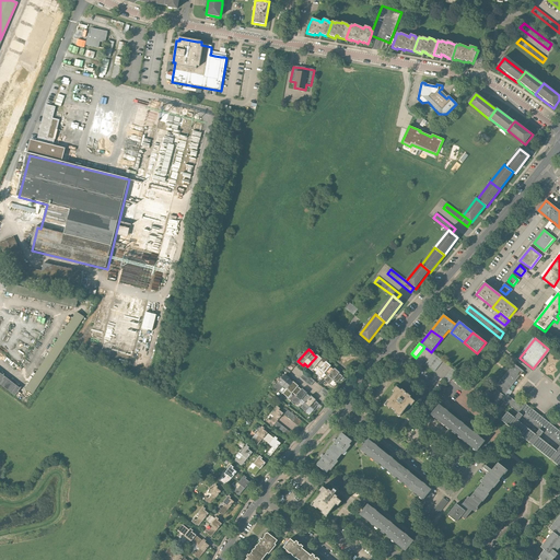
[(433,354),(426,364),(434,372),(443,361),(433,354)]
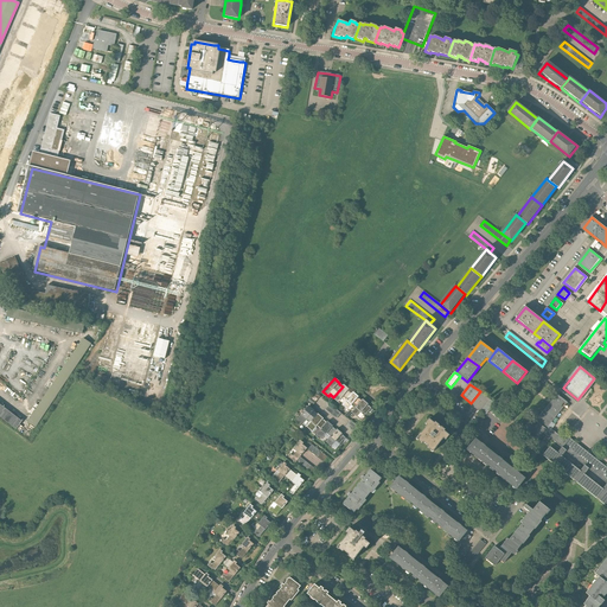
[(333,397),(338,402),(339,401),(343,404),(352,394),(349,390),(350,390),(344,385),(343,387),(333,397)]
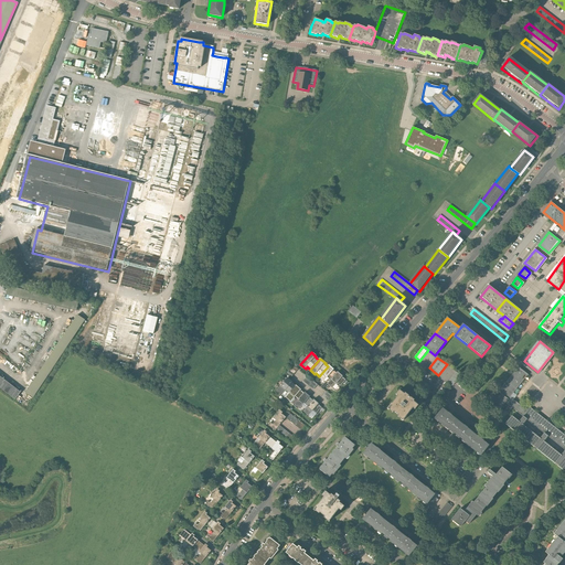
[(319,376),(328,384),(337,373),(333,371),(333,370),(329,365),(328,366),(319,376)]
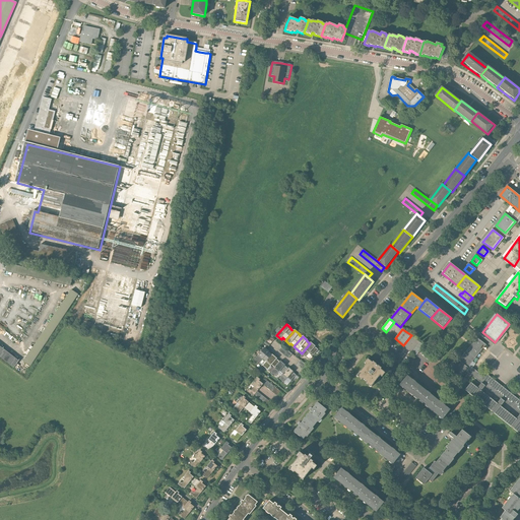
[(267,342),(265,344),(268,347),(273,340),(269,337),(266,341),(267,342)]
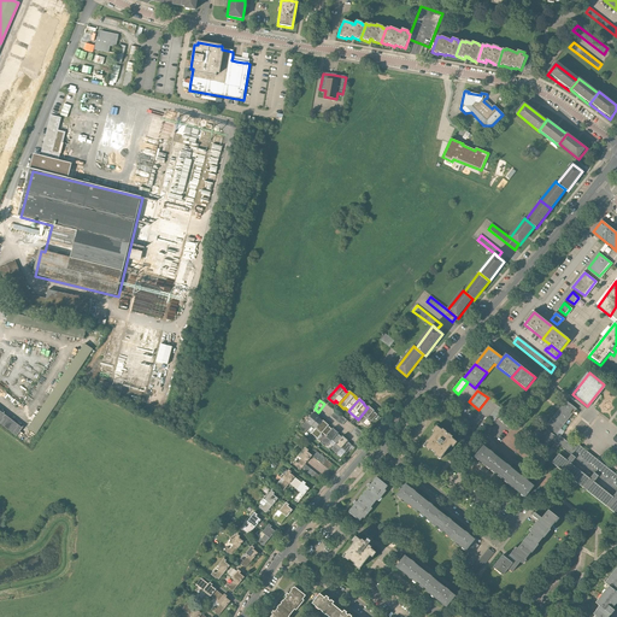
[(611,509),(610,510),(616,515),(616,501),(616,500),(616,475),(571,439),(568,442),(556,433),(576,409),(566,400),(544,427),(540,424),(529,438),(544,450),(552,439),(556,441),(551,447),(554,451),(559,445),(573,454),(566,460),(559,454),(552,464),(560,470),(562,469),(564,472),(583,488),(585,488),(587,491),(607,506),(611,509)]
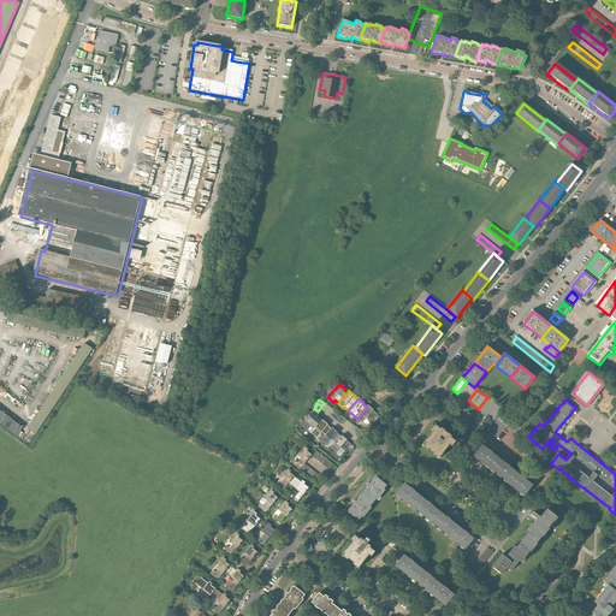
[(497,406),(489,418),(493,422),(503,410),(497,406)]
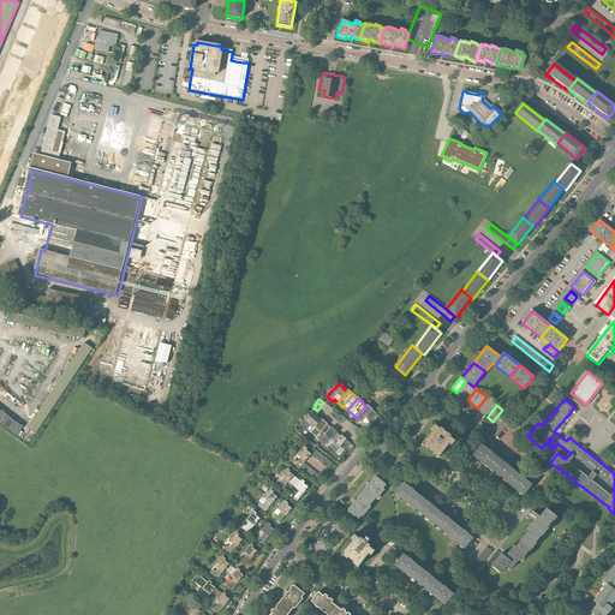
[(374,411),(368,406),(366,406),(357,418),(366,425),(376,415),(372,411),(374,411)]
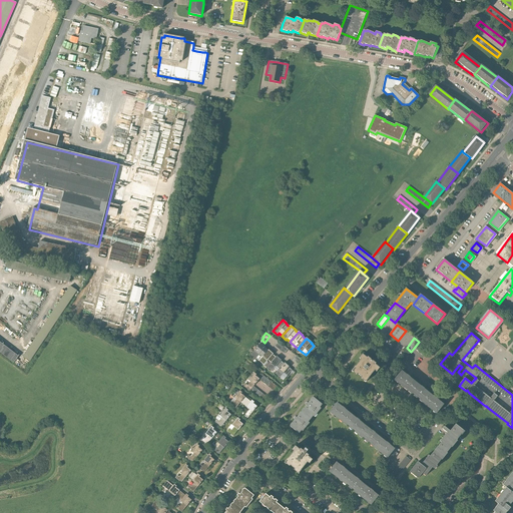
[(275,347),(285,355),(288,350),(279,343),(275,347)]
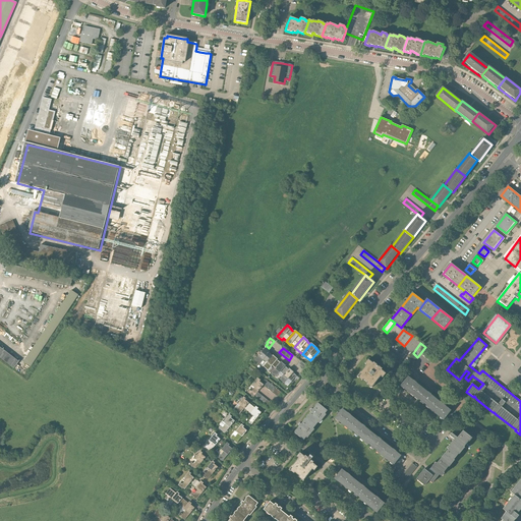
[(264,359),(267,362),(272,357),(269,354),(269,353),(265,350),(255,360),(259,364),(264,359)]
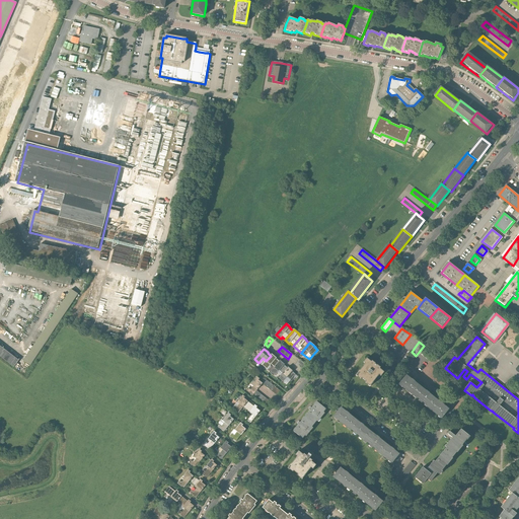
[(271,364),(275,367),(279,362),(276,359),(272,355),(271,356),(266,361),(263,365),(267,369),(271,364)]
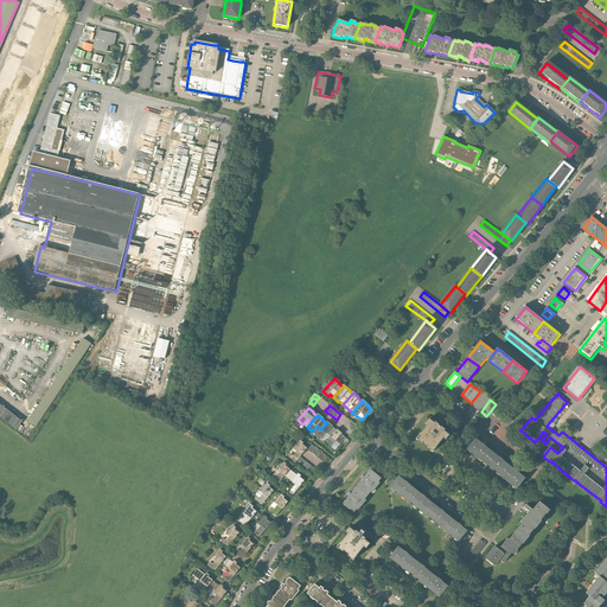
[(427,448),(433,453),(443,439),(446,441),(449,436),(445,432),(446,430),(435,422),(434,423),(429,420),(426,425),(428,426),(416,440),(422,443),(423,443),(428,447),(427,448)]
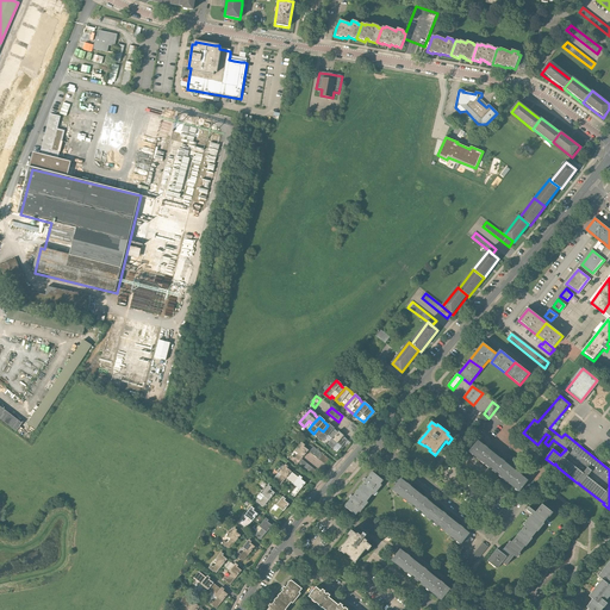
[(348,429),(354,434),(358,428),(352,423),(348,429)]
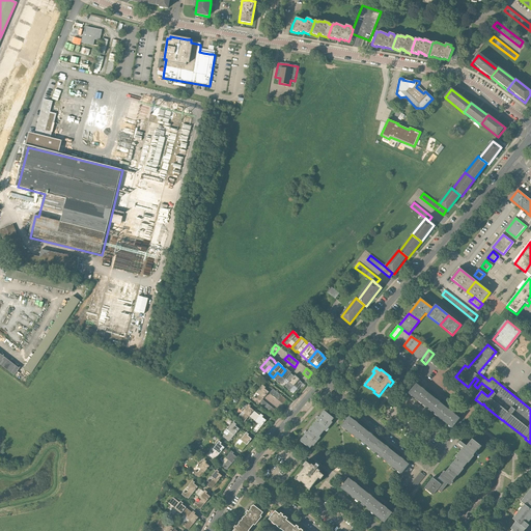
[(286,369),(285,370),(281,375),(277,381),(281,385),(285,380),(289,382),(294,376),(290,373),(286,369)]
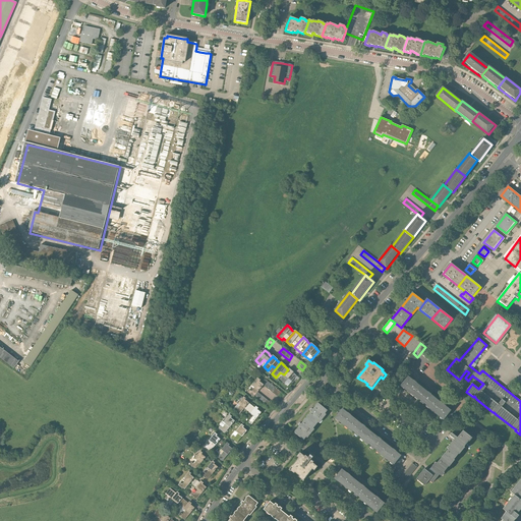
[(289,368),(288,369),(284,374),(279,380),(284,384),(289,379),(292,382),(296,377),(293,373),(294,372),(289,368)]
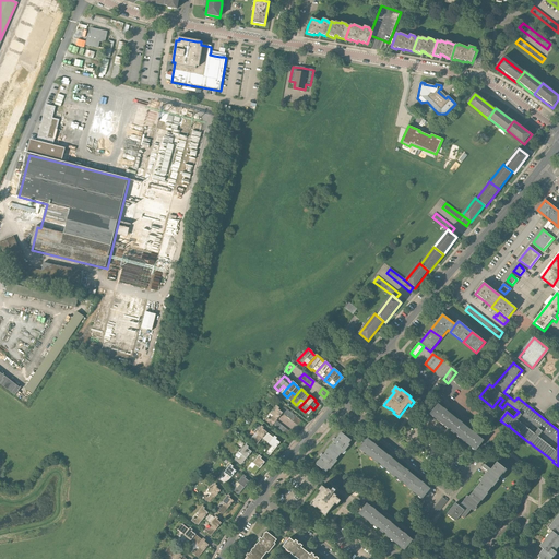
[(430,415),(445,426),(453,416),(438,404),(430,415)]
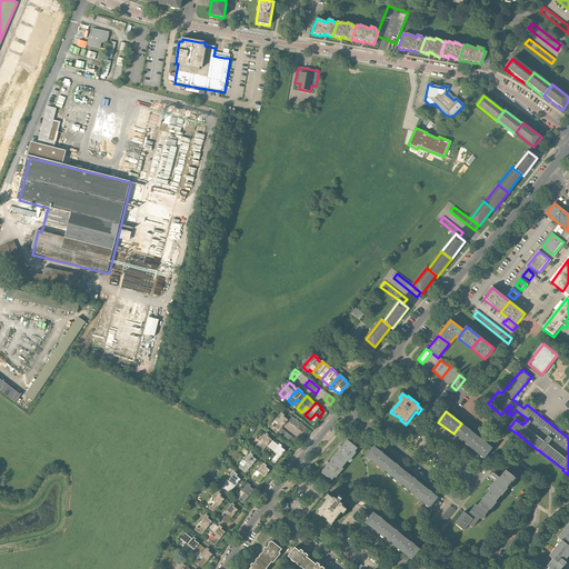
[(272,426),(270,429),(277,435),(278,433),(281,429),(288,421),(283,418),(285,417),(282,415),(276,422),(278,423),(275,428),(272,426)]
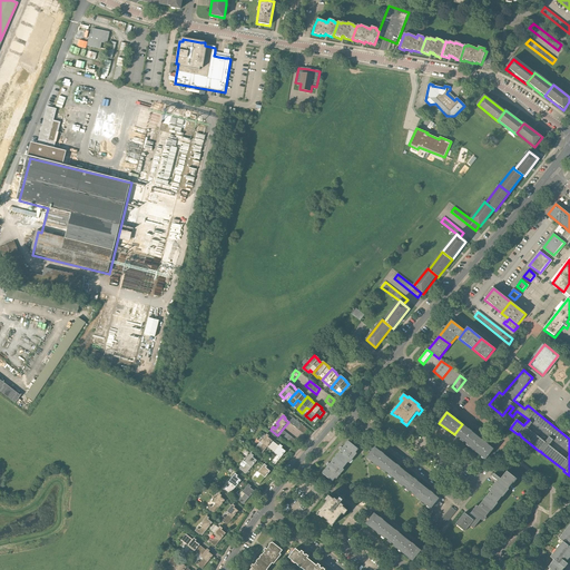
[(307,429),(292,418),(288,422),(304,434),(307,429)]
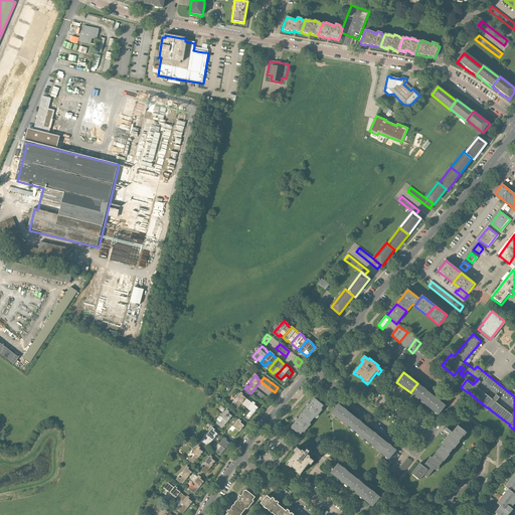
[(433,395),(417,383),(410,392),(413,395),(414,394),(416,396),(415,397),(418,400),(419,399),(422,401),(421,402),(425,405),(433,395)]
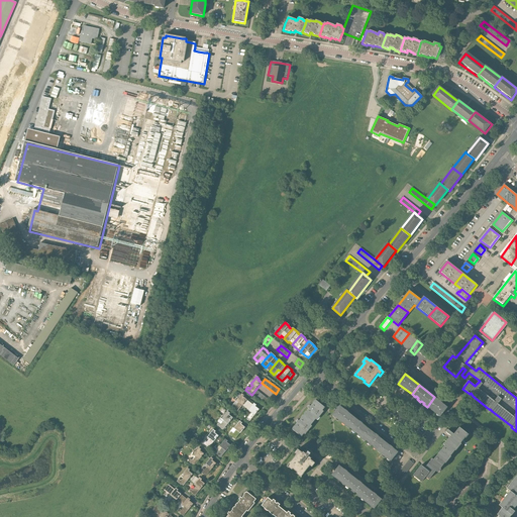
[(270,400),(255,390),(252,394),(266,405),(270,400)]
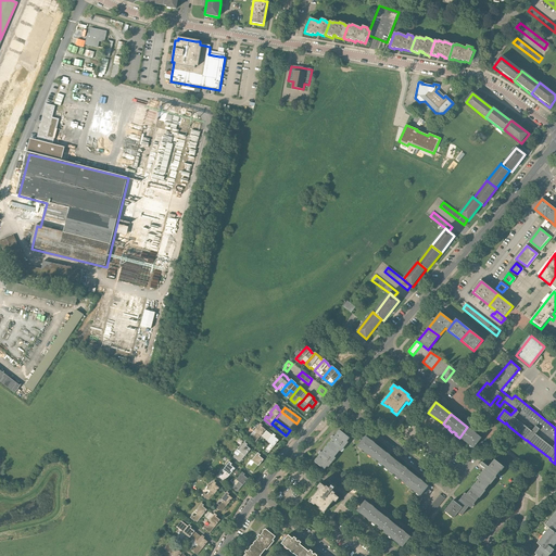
[(251,434),(249,438),(255,443),(261,437),(265,430),(262,427),(263,426),(260,424),(254,431),(256,432),(253,437),(251,434)]
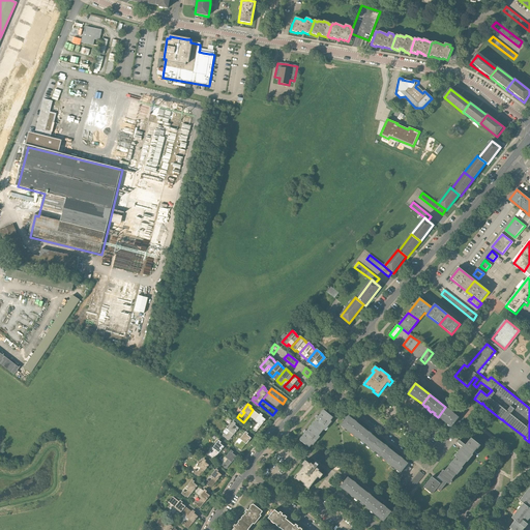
[(459,418),(445,407),(438,417),(451,428),(459,418)]
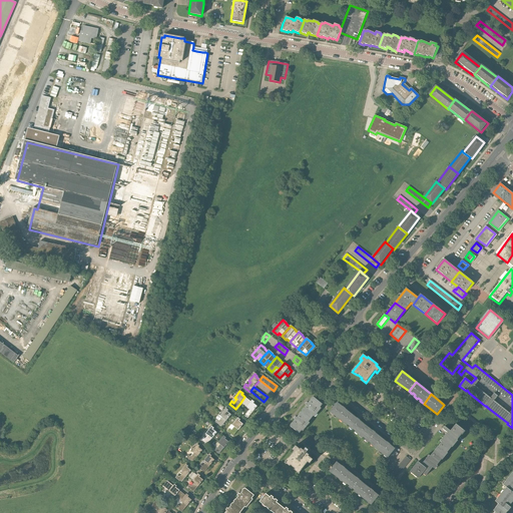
[(250,402),(244,397),(240,403),(246,408),(250,402)]
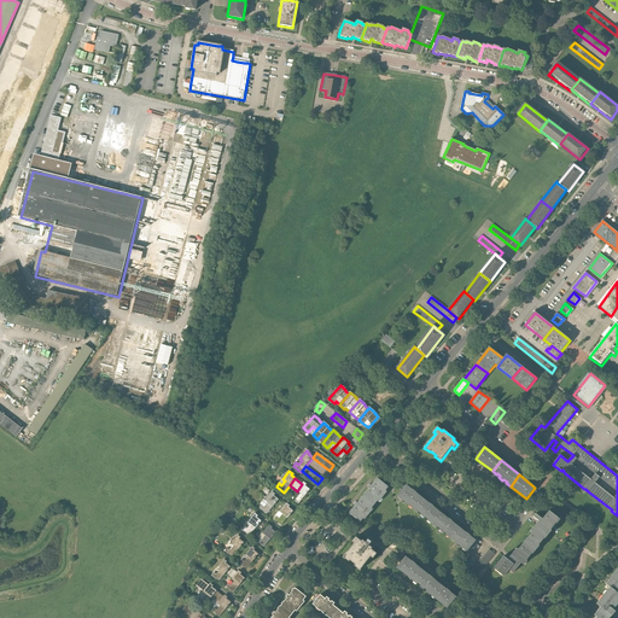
[(365,495),(363,495),(374,505),(377,501),(379,502),(388,491),(385,490),(389,487),(378,478),(377,479),(375,478),(374,481),(374,482),(372,485),(369,484),(368,487),(369,488),(367,491),(366,491),(363,494),(365,495)]
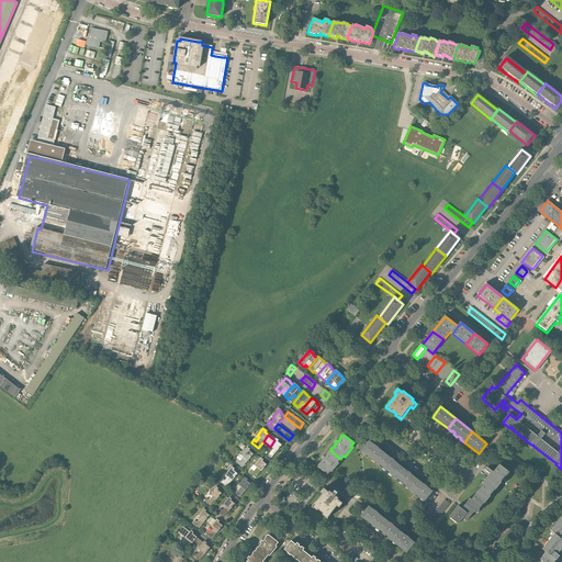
[(276,439),(274,440),(270,447),(273,449),(277,452),(281,446),(278,442),(279,441),(276,439)]
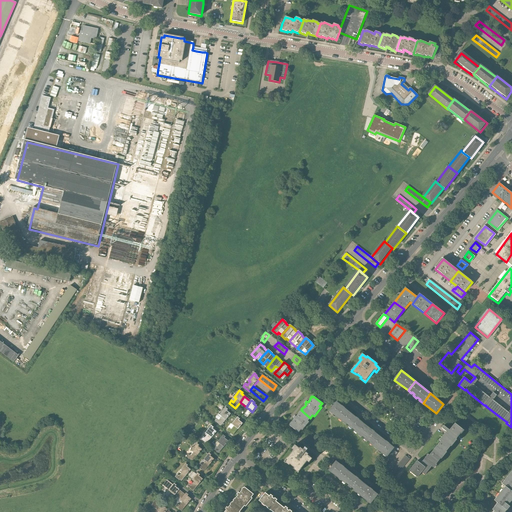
[(346,424),(346,423),(353,415),(336,401),(329,410),(346,424)]
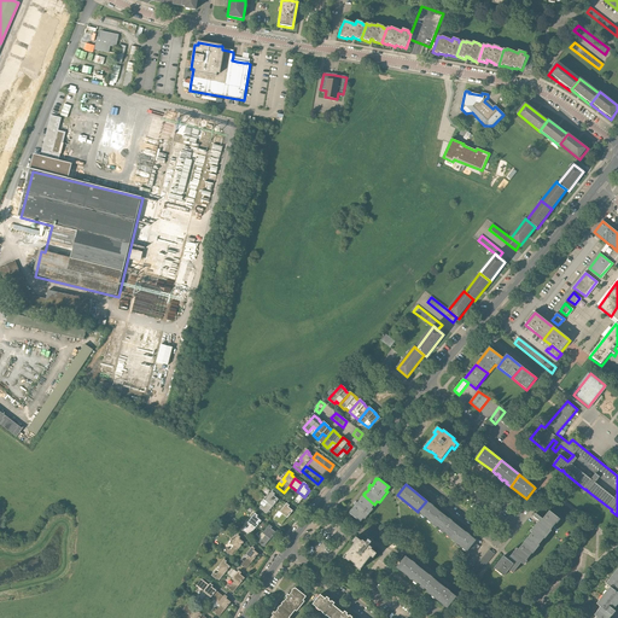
[(262,505),(260,507),(267,513),(279,500),(274,496),(275,495),(273,493),(266,500),(268,502),(264,506),(262,505)]
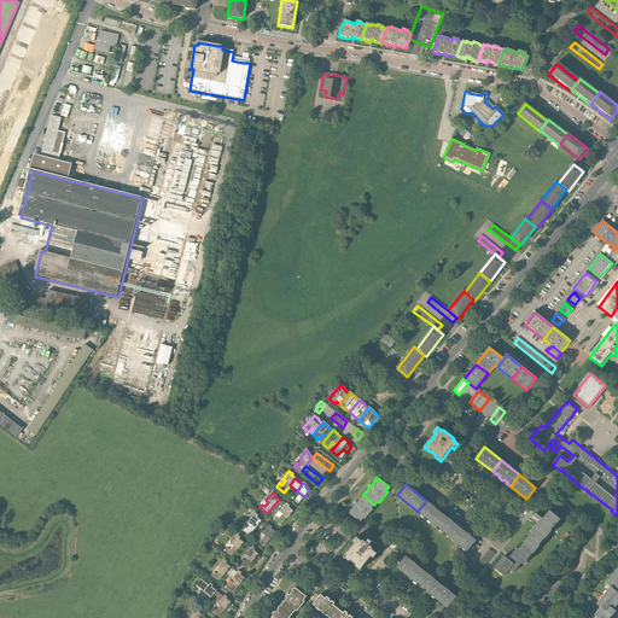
[(372,508),(374,505),(363,495),(362,496),(360,499),(361,499),(357,503),(356,502),(354,505),(355,506),(349,513),(361,523),(363,519),(365,520),(373,509),(372,508)]
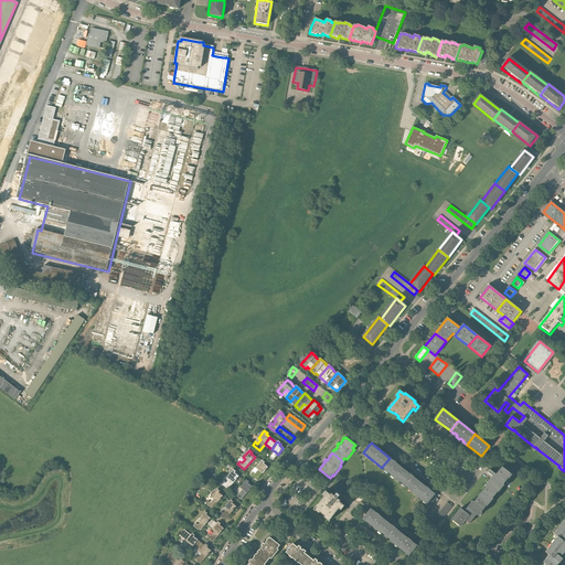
[(403,468),(390,458),(382,467),(385,469),(384,470),(387,472),(388,471),(392,475),(391,476),(394,478),(403,468)]
